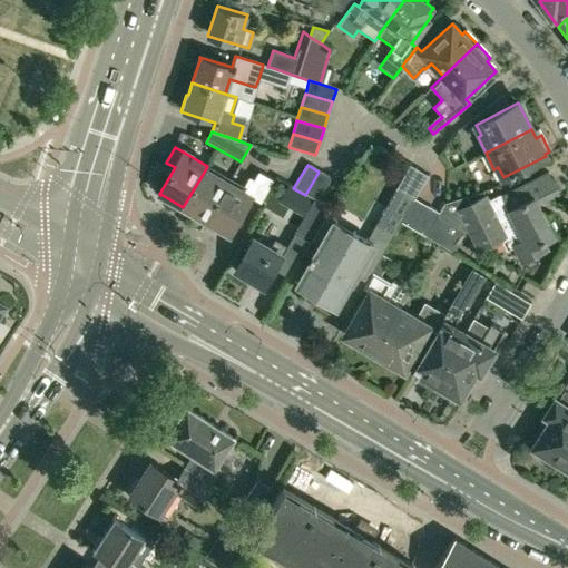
[(410,166),(395,192),(412,202),(427,176),(410,166)]
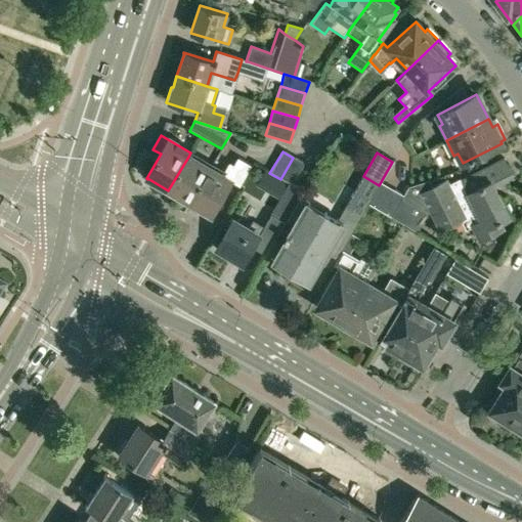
[(189,202),(209,169),(188,157),(168,190),(189,202)]
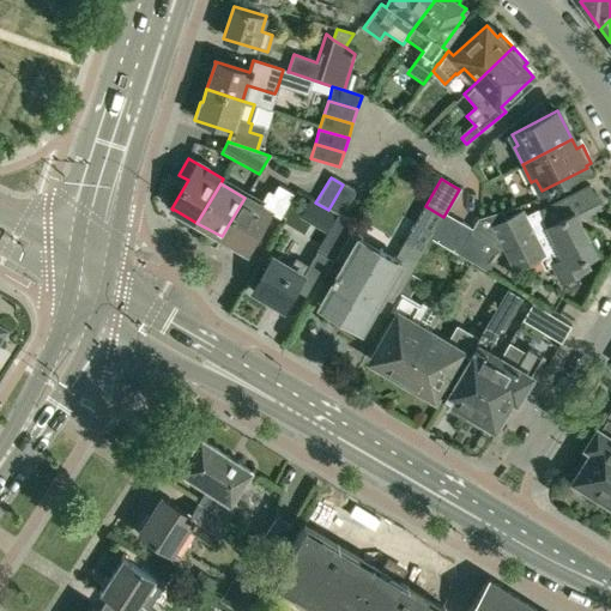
[(343,185),(328,210),(338,216),(339,217),(340,217),(355,192),(343,185)]
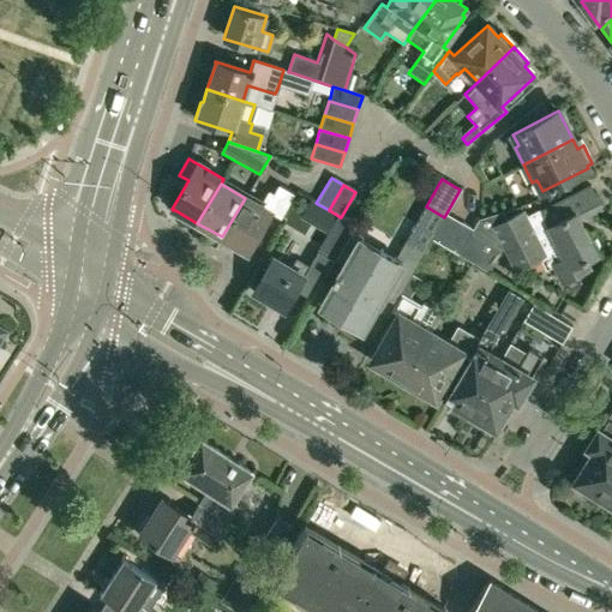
[(246,252),(247,253),(270,214),(280,220),(293,196),(277,186),(273,196),(268,192),(259,207),(245,198),(222,237),(246,251),(246,252)]
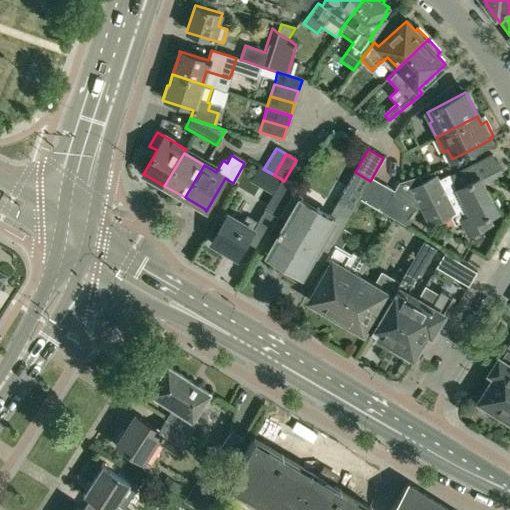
[(469,237),(491,225),(487,218),(498,213),(483,184),(501,174),(491,156),(439,183),(436,177),(422,184),(418,177),(398,183),(393,192),(371,179),(359,200),(409,230),(421,209),(429,226),(448,216),(453,227),(462,223),(469,237)]
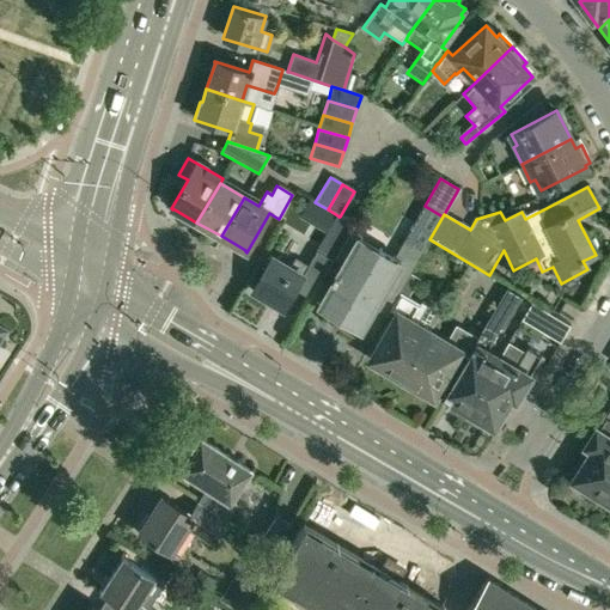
[(340,217),(339,217),(337,215),(316,252),(288,236),(274,258),(272,257),(251,291),(254,292),(254,291),(282,309),(281,309),(282,310),(303,276),(317,286),(353,225),(340,217)]
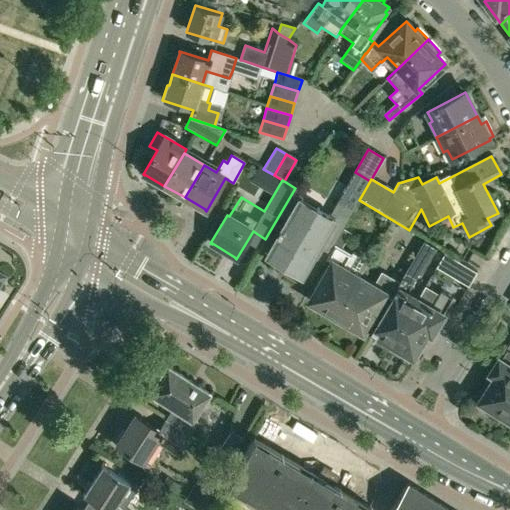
[(333,245),(342,229),(354,208),(343,201),(333,218),(292,194),(280,215),(288,220),(266,257),(268,258),(300,276),(299,277),(301,277),(314,254),(324,260),(333,245)]
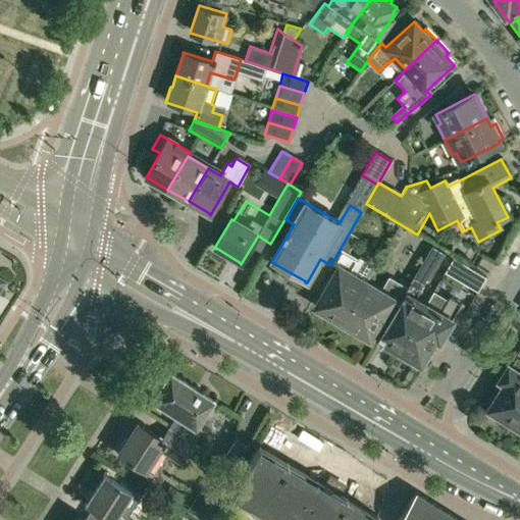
[(357,260),(349,255),(358,240),(349,234),(340,250),(330,265),(340,269),(316,307),(327,314),(328,318),(340,325),(365,283),(374,267),(359,258),(357,260)]
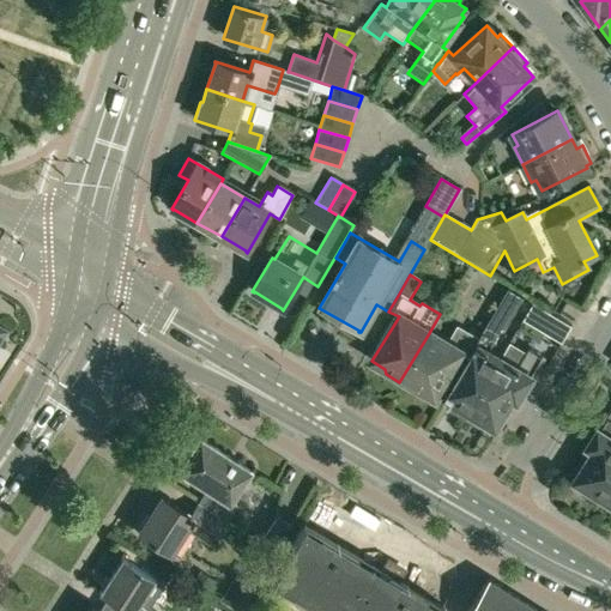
[(503,328),(510,315),(520,298),(506,290),(477,339),(466,357),(441,401),(448,406),(449,411),(461,419),(497,360),(485,352),(501,327),(503,328)]
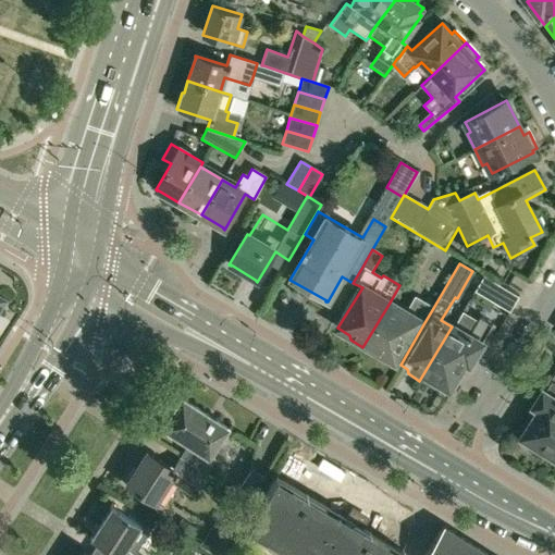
[(509,310),(517,297),(483,276),(476,288),(475,290),(509,310)]
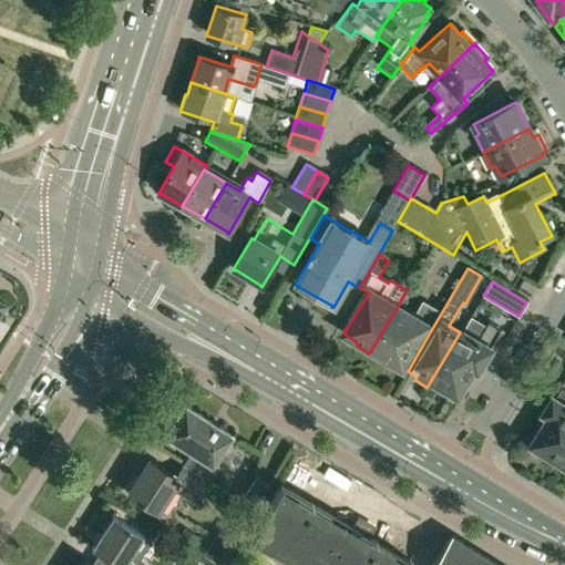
[(431,330),(441,314),(422,302),(413,318),(397,308),(369,353),(384,362),(389,360),(401,367),(424,326),(431,330)]
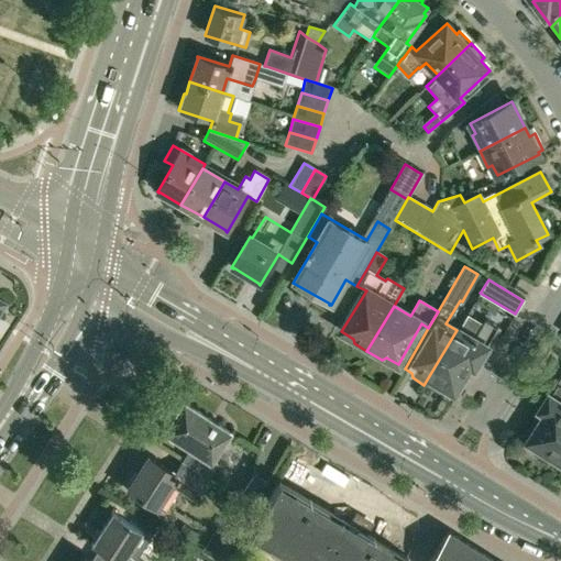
[(473,367),(496,328),(484,321),(473,340),(457,330),(424,385),(438,393),(442,391),(451,395),(470,365),(473,367)]
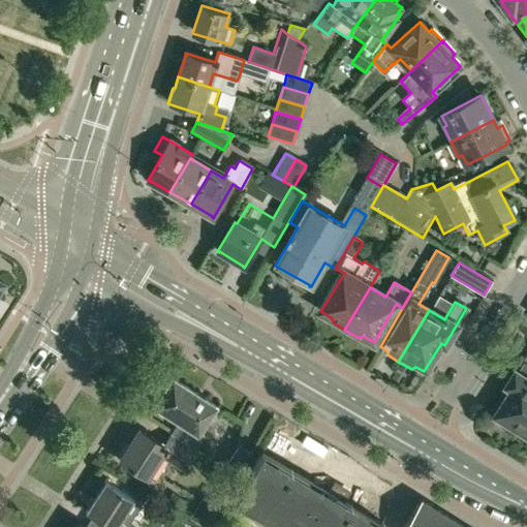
[(526,364),(523,362),(507,385),(513,389),(497,414),(496,420),(499,425),(504,426),(509,423),(523,431),(526,425),(526,364)]
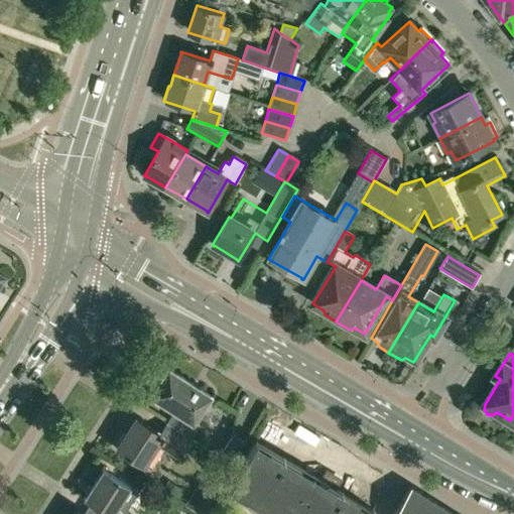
[(197,426),(191,422),(208,397),(165,369),(148,396),(167,408),(166,410),(170,413),(164,422),(186,437),(188,438),(197,426)]
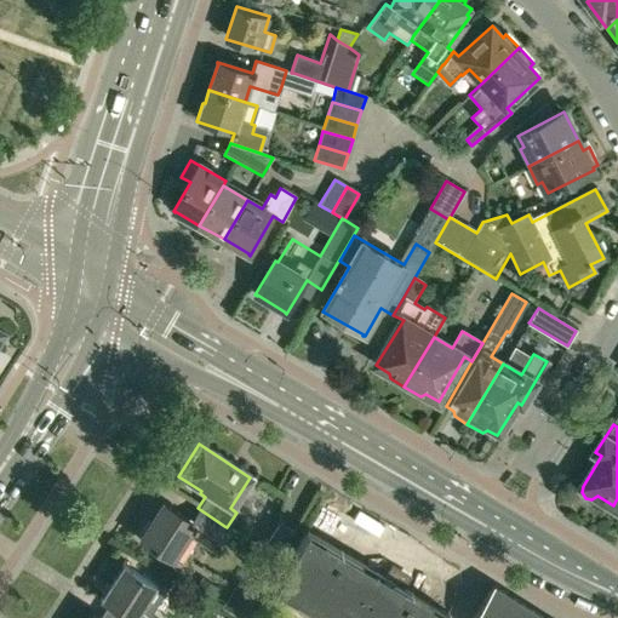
[(224,526),(198,508),(189,521),(161,503),(137,541),(169,560),(187,533),(210,549),(224,526)]
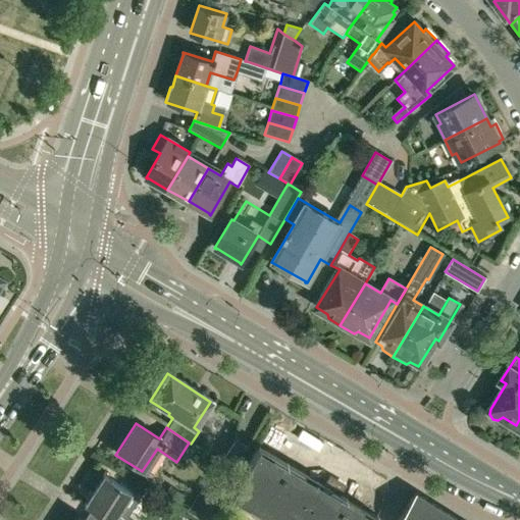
[(232,469),(246,448),(234,439),(220,462),(232,469)]
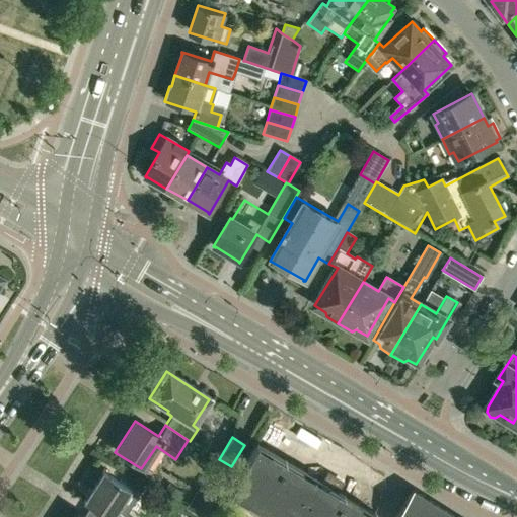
[(371,516),(373,513),(372,512),(370,514),(336,494),(340,487),(323,477),(319,485),(255,446),(256,444),(254,444),(227,492),(271,516),(371,516)]
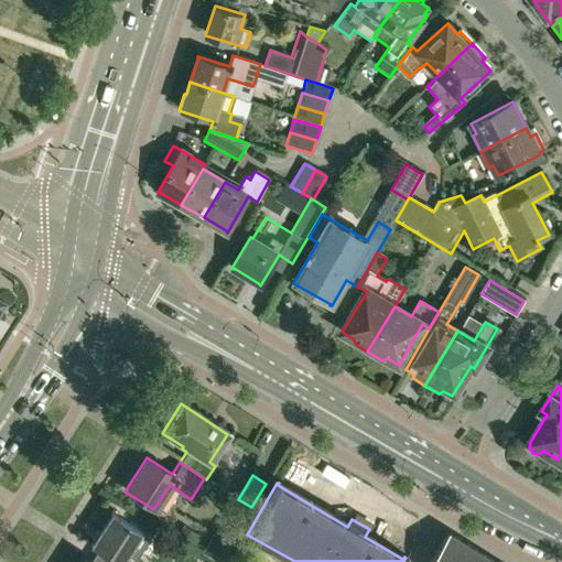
[(222,519),(235,528),(248,507),(234,499),(222,519)]
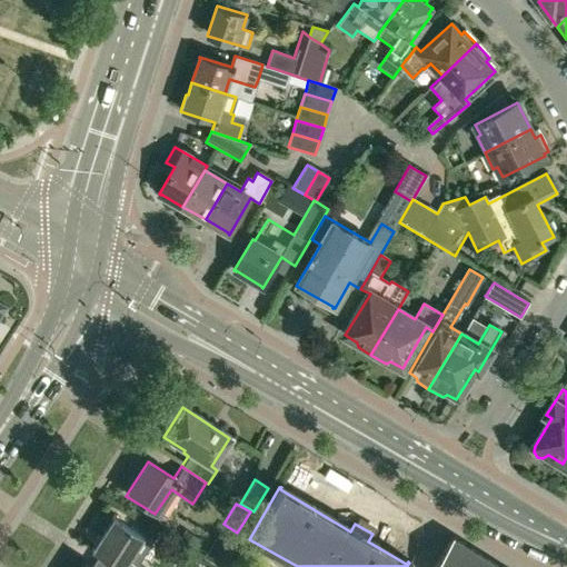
[(137,566),(127,560),(141,538),(111,518),(90,551),(115,566),(137,566)]
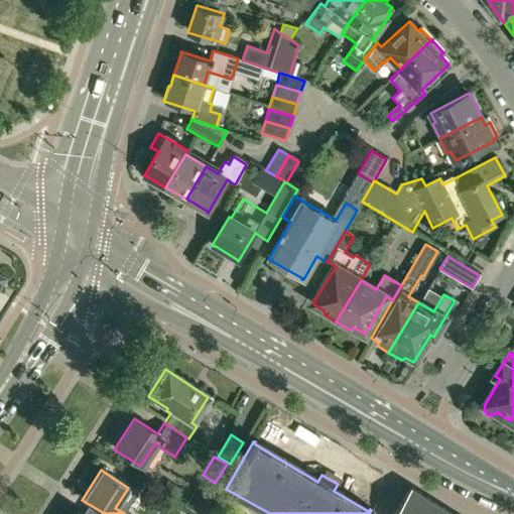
[(431,513),(436,506),(408,488),(391,513),(431,513)]
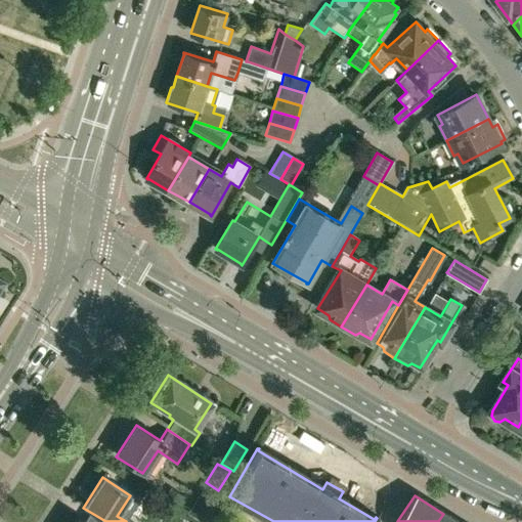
[(192,503),(184,515),(194,521),(202,521),(208,513),(192,503)]
